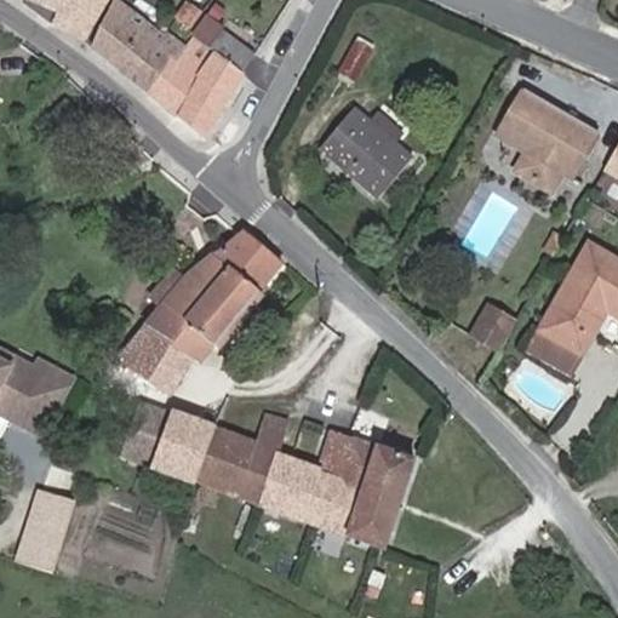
[(24,0),(58,15),(64,0),(24,0)]
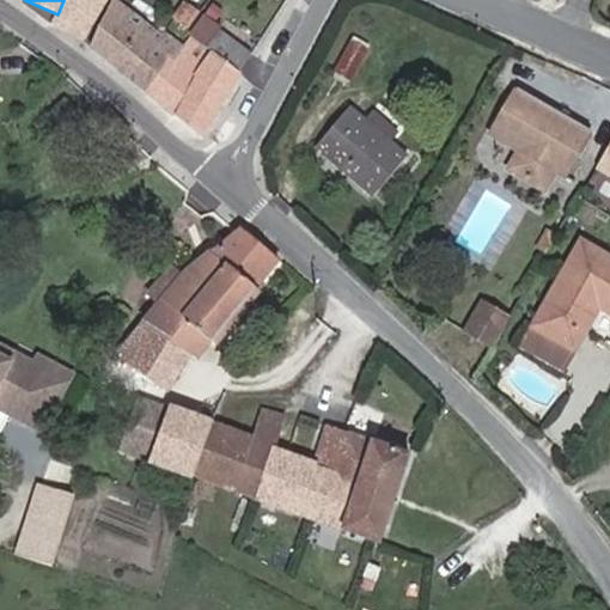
[(63,0),(58,14),(54,20),(81,37),(102,0),(63,0)]
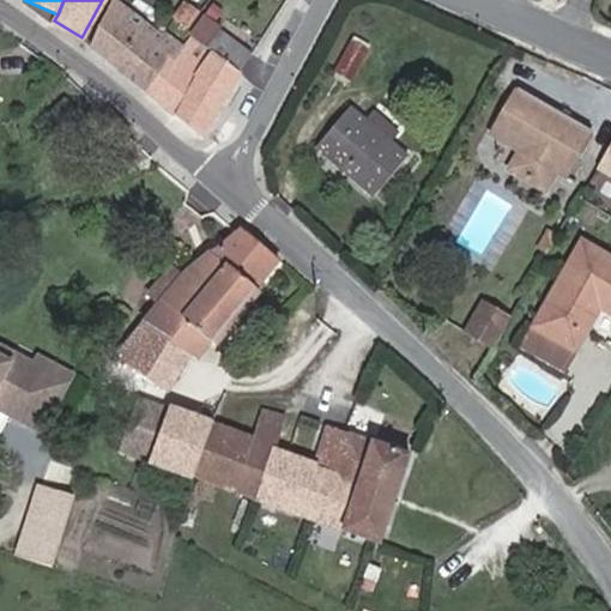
[(149,37),(110,1),(90,46),(145,91),(164,60),(168,55),(149,37)]
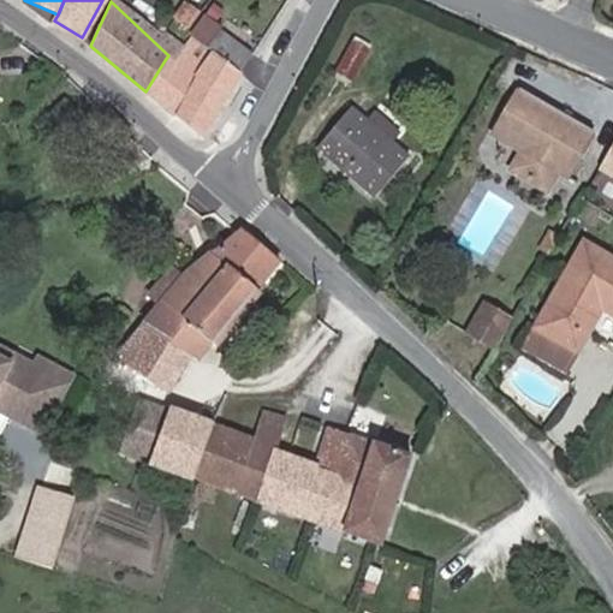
[(186,24),(196,9),(184,1),(174,17),(186,24)]
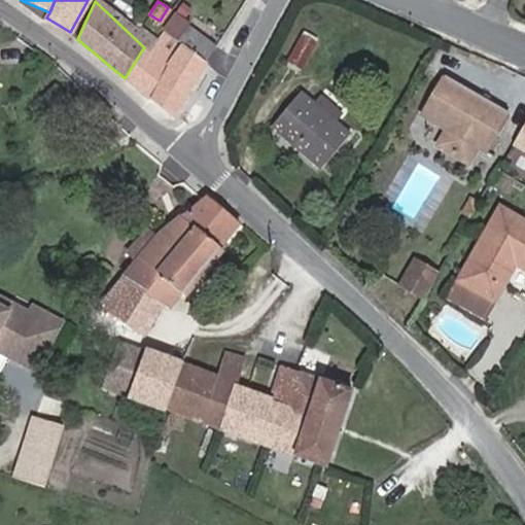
[(173,116),(206,62),(202,60),(213,41),(188,24),(188,21),(180,14),(182,11),(175,6),(160,28),(162,30),(156,37),(152,34),(144,47),(141,51),(164,69),(146,96),(173,116)]
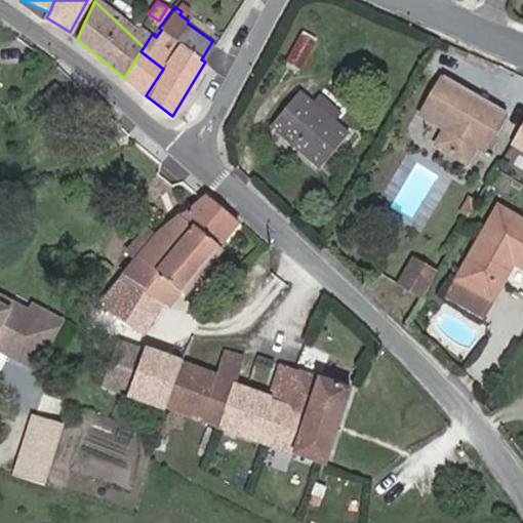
[(133,22),(127,32),(144,47),(152,34),(133,22)]
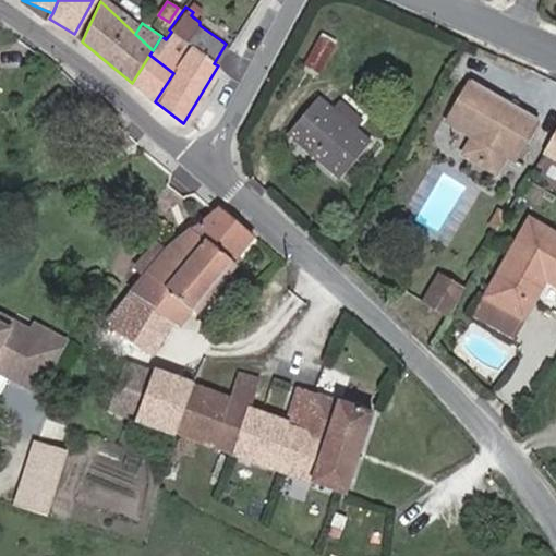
[(317,73),(334,44),(318,36),(302,64),(317,73)]
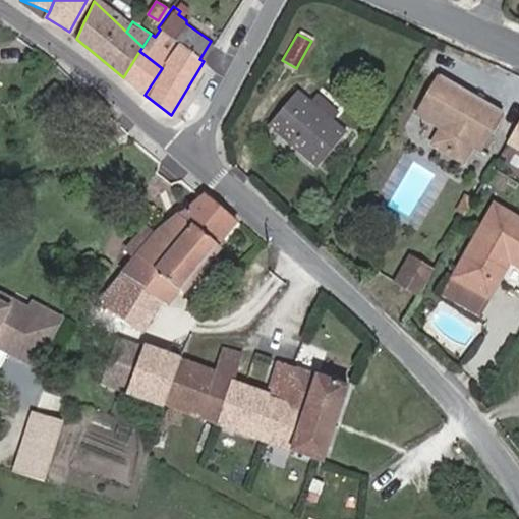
[(139,51),(123,77),(145,95),(162,68),(139,51)]
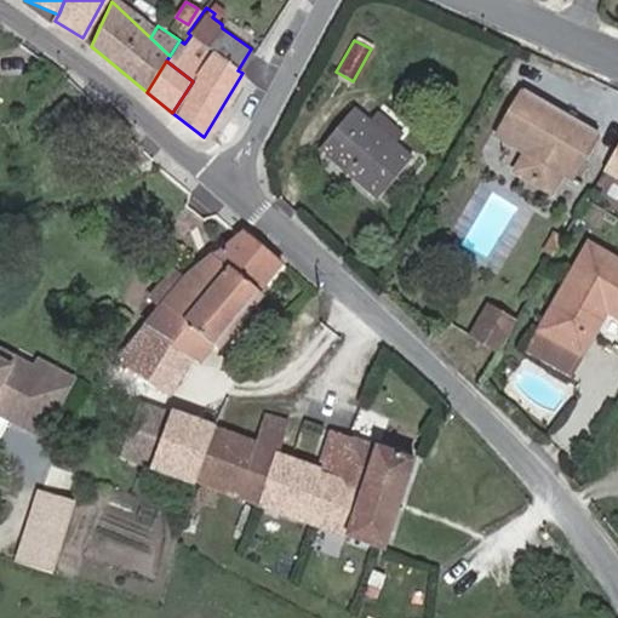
[(596,130),(524,89),(498,133),(530,152),(519,170),(553,189),(562,170),(571,175),(596,130)]
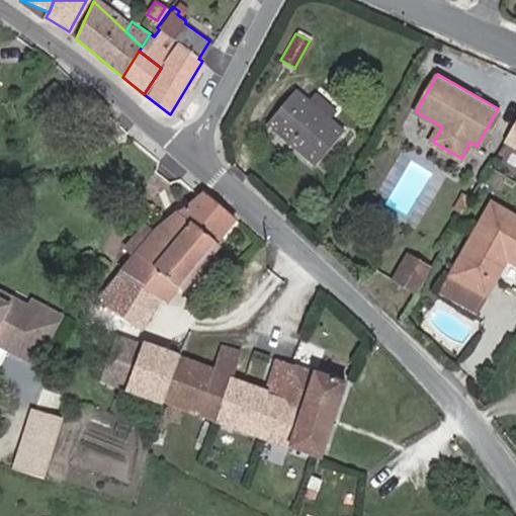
[(266,123),(313,164),(342,131),(294,90),(266,123)]
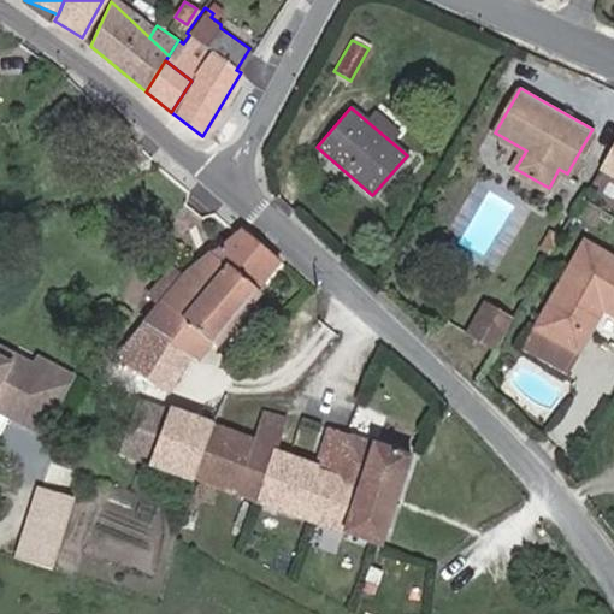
[(613,136),(597,166),(613,176),(613,136)]
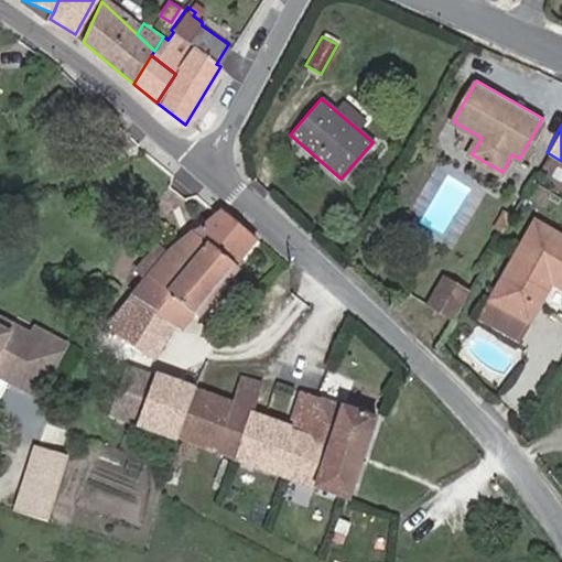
[(561,198),(539,187),(532,201),(555,212),(561,198)]
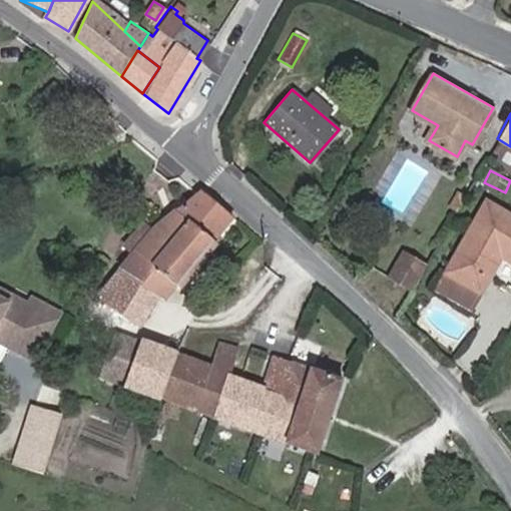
[(229,217),(197,191),(151,226),(93,298),(136,325),(155,296),(160,299),(229,217)]
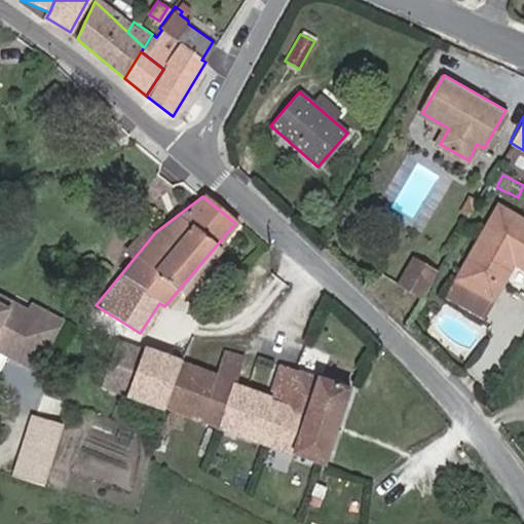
[(523,219),(497,203),(454,276),(490,297),(512,261),(523,268),(523,219)]
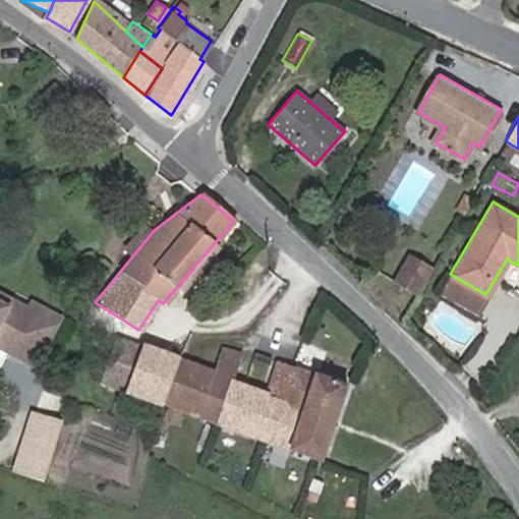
[(416,294),(430,269),(409,255),(394,281),(416,294)]
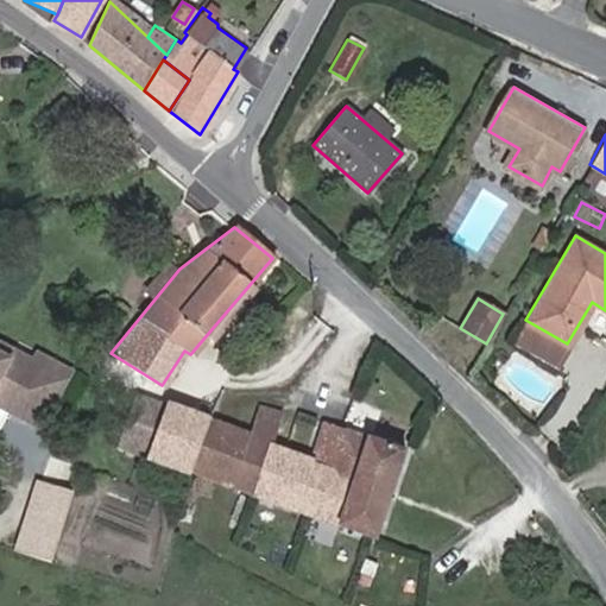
[(567,343),(525,320),(515,340),(555,364),(567,343)]
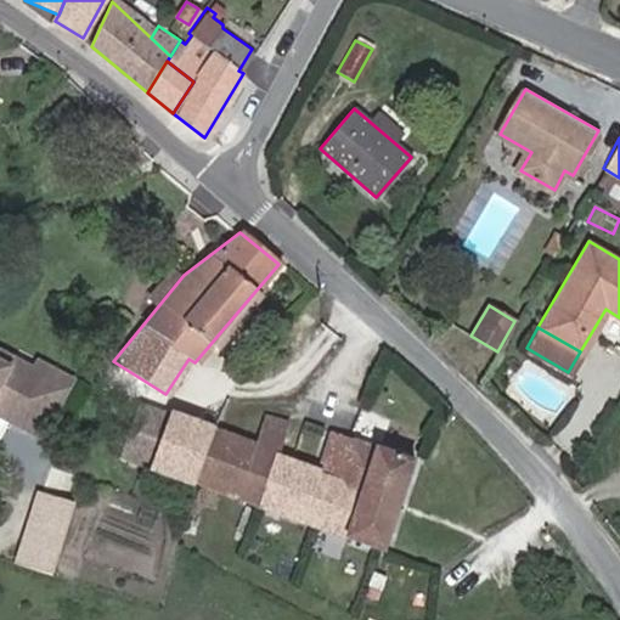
[(0,392),(18,401),(9,420),(40,437),(71,381),(38,362),(32,373),(9,361),(5,368),(0,365),(0,392)]
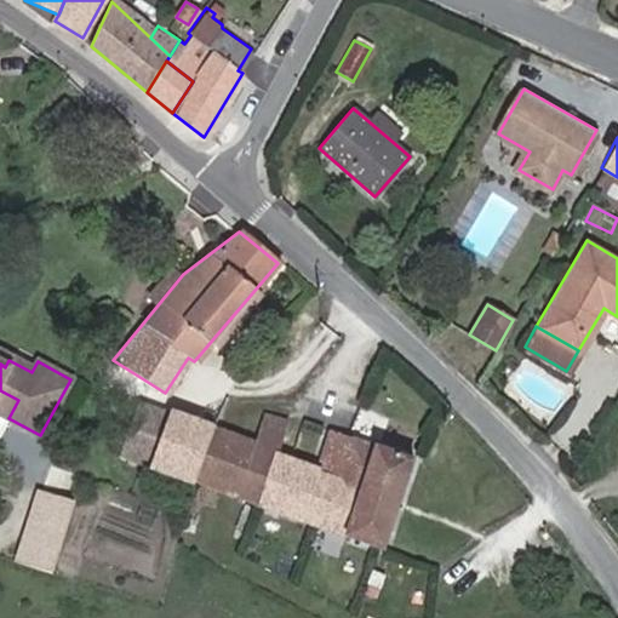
[(0,413),(9,418),(18,400),(0,390),(0,413)]
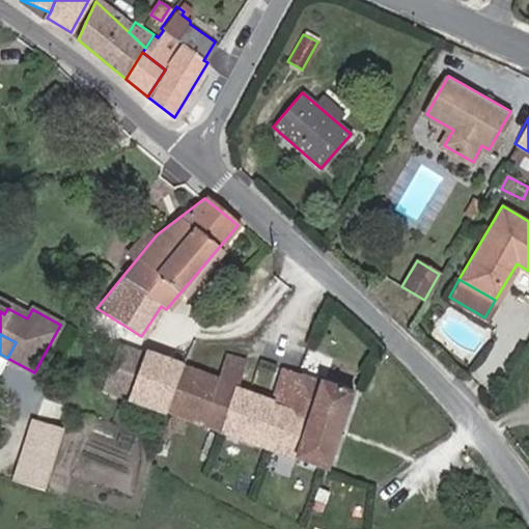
[(103,391),(167,414),(182,366),(120,344),(103,391)]
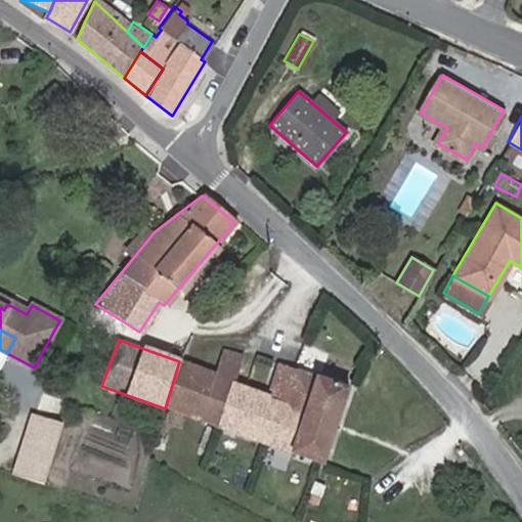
[(179,361),(165,408),(169,409),(164,423),(175,427),(180,414),(323,464),(347,389),(277,365),(269,392),(232,380),(237,362),(220,357),(215,374),(179,361)]
